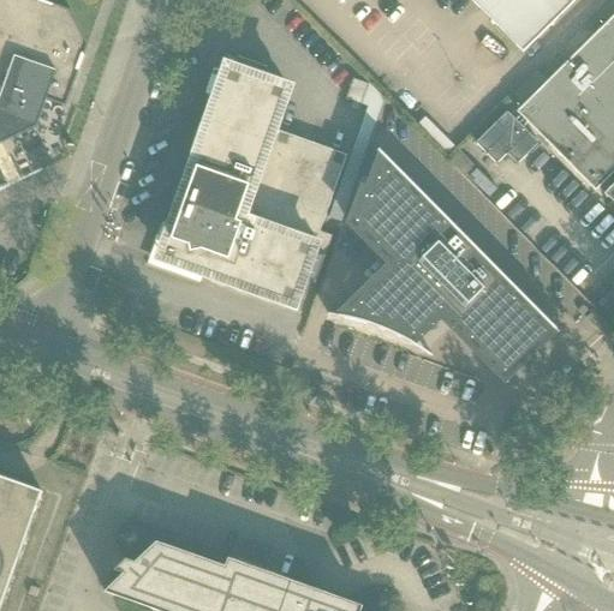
[(0,0),(0,144),(39,125),(48,97),(66,103),(88,45),(71,10),(45,0),(0,0)]
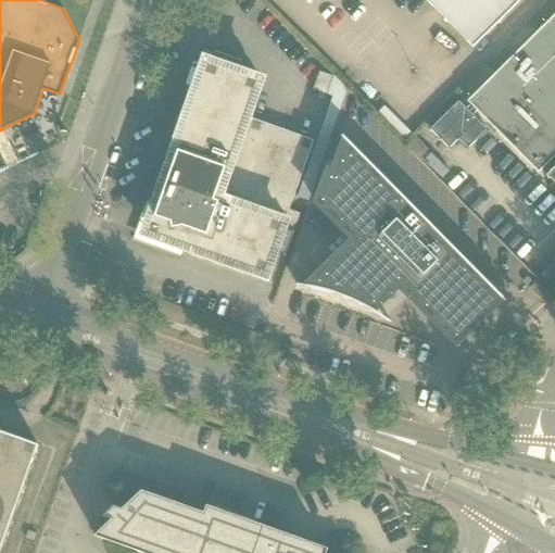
[(428,0),(429,0),(474,46),(518,0),(428,0)]
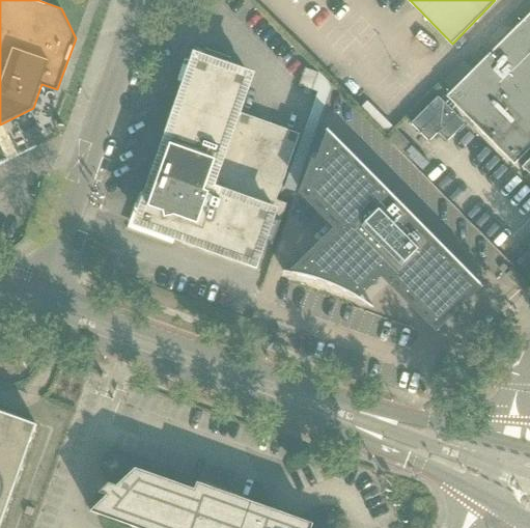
[(529,11),(447,94),(514,163),(520,158),(525,164),(523,166),(529,172),(529,11)]
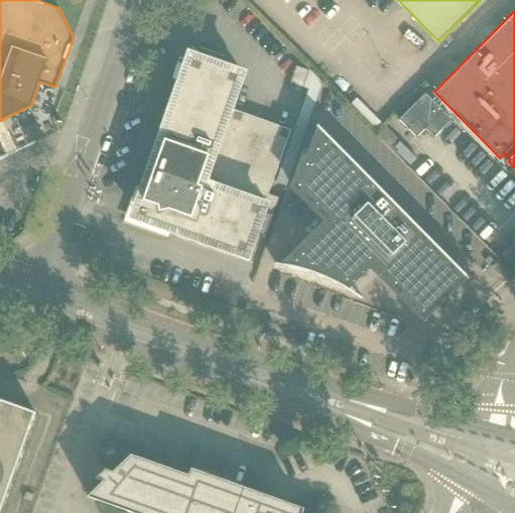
[(134,183),(144,187),(135,215),(248,254),(256,232),(264,235),(264,236),(265,237),(272,218),(279,196),(269,193),(291,128),(235,108),(234,110),(230,108),(243,73),(220,65),(224,55),(225,55),(225,54),(201,46),(201,47),(202,47),(199,56),(191,54),(145,185),(134,181),(134,183)]
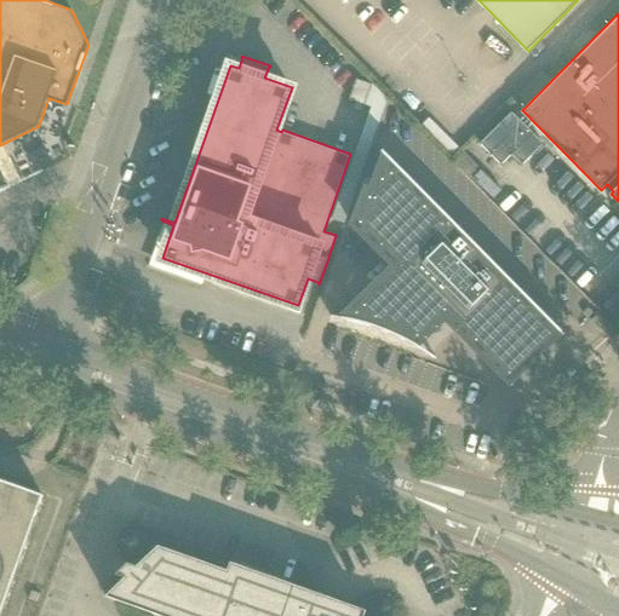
[(349,98),(365,103),(372,82),(357,78),(349,98)]
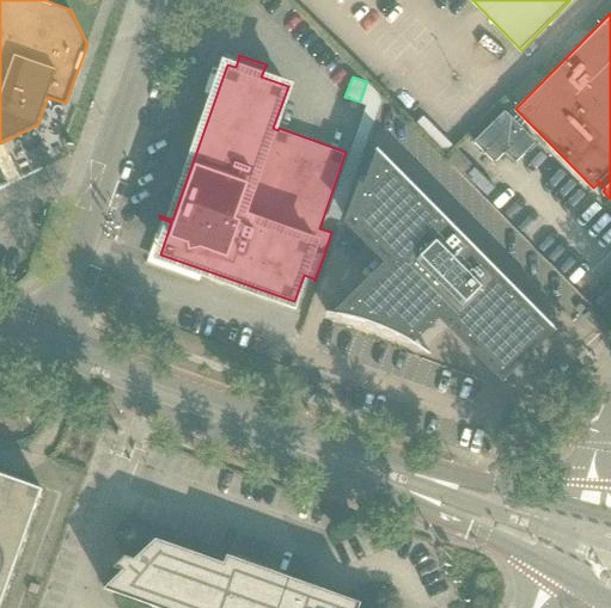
[(328,217),(340,221),(384,98),(367,81),(360,102),(367,104),(328,217)]
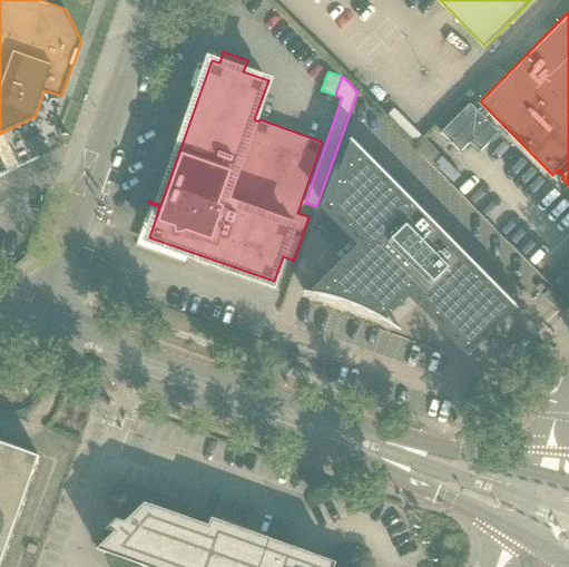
[(471,103),(443,130),(461,149),(471,139),(480,149),(499,130),(471,103)]
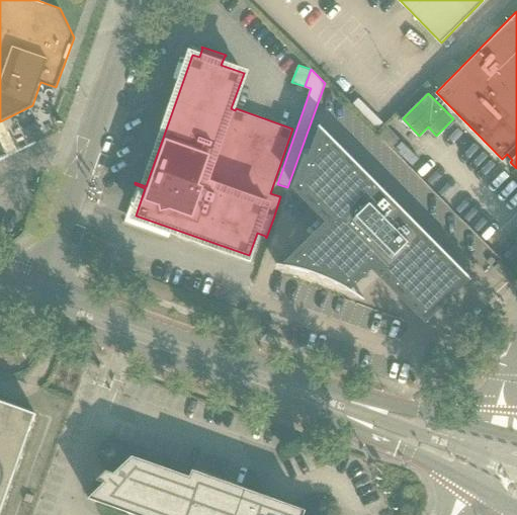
[(352,102),(377,127),(384,121),(358,96),(352,102)]
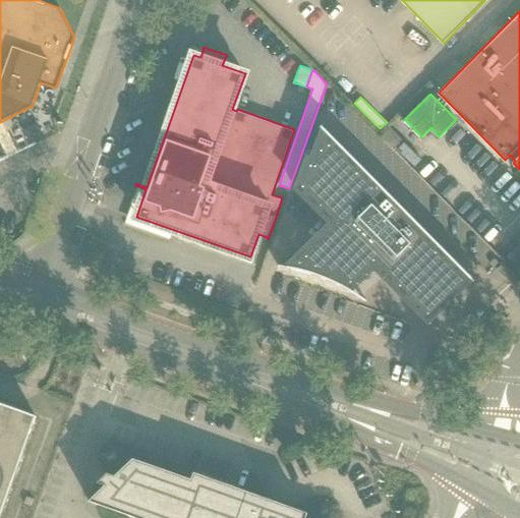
[(374,267),(376,268),(384,276),(429,323),(431,322),(429,320),(452,298),(455,295),(471,279),(472,281),(474,280),(460,265),(322,125),(321,126),(323,129),(314,151),(313,155),(312,159),(307,157),(297,186),(296,185),(295,186),(331,223),(301,251),(287,266),(280,265),(279,266),(295,269),(311,273),(327,279),(335,282),(343,286),(351,291),(352,290),(351,289),(363,278),(363,279),(364,279),(365,279),(366,279),(367,279),(368,279),(369,278),(370,278),(370,277),(371,277),(371,276),(371,275),(371,274),(371,273),(371,272),(370,271),(374,267)]
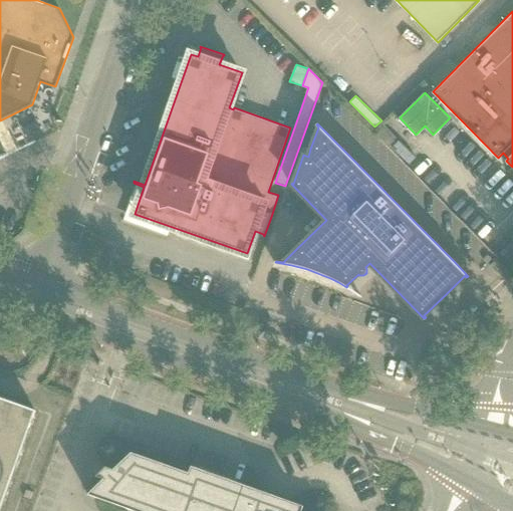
[(375,132),(405,161),(413,153),(383,123),(375,132)]
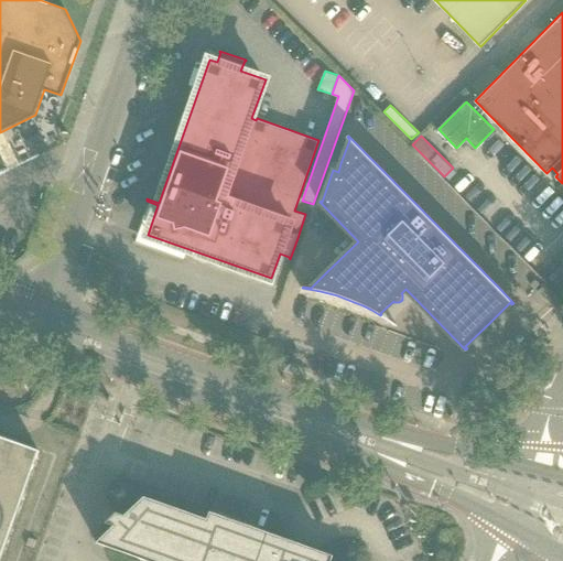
[(538,290),(558,310),(562,304),(562,302),(545,283),(538,290)]
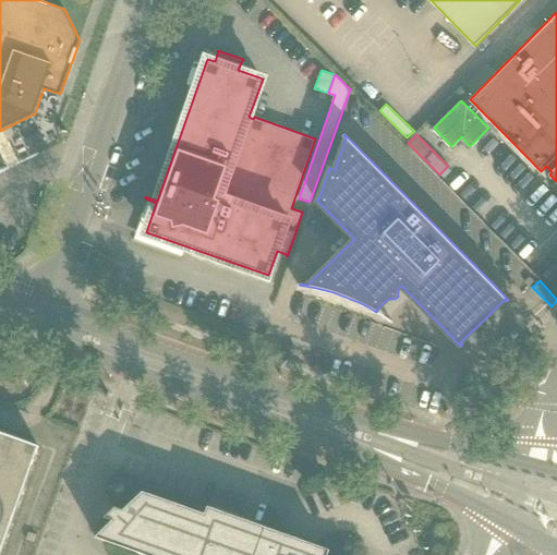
[(0,554),(31,469),(38,448),(39,444),(0,430),(0,554)]
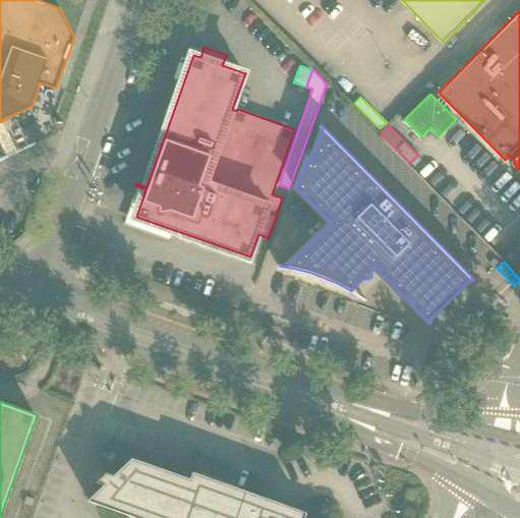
[(108,471),(98,481),(106,484),(90,500),(140,517),(305,517),(307,512),(194,471),(191,478),(133,458),(116,474),(108,471)]
